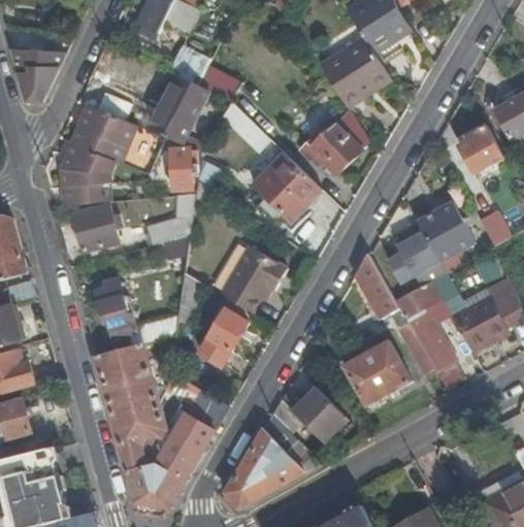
[(159,34),(175,0),(152,0),(140,25),(159,34)]
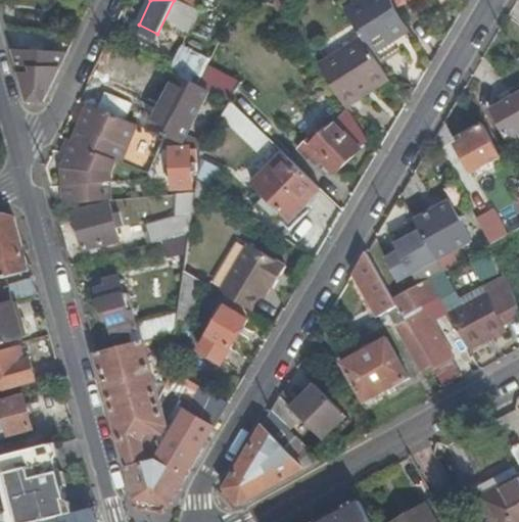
[(271,0),(269,5),(280,11),(286,0),(271,0)]
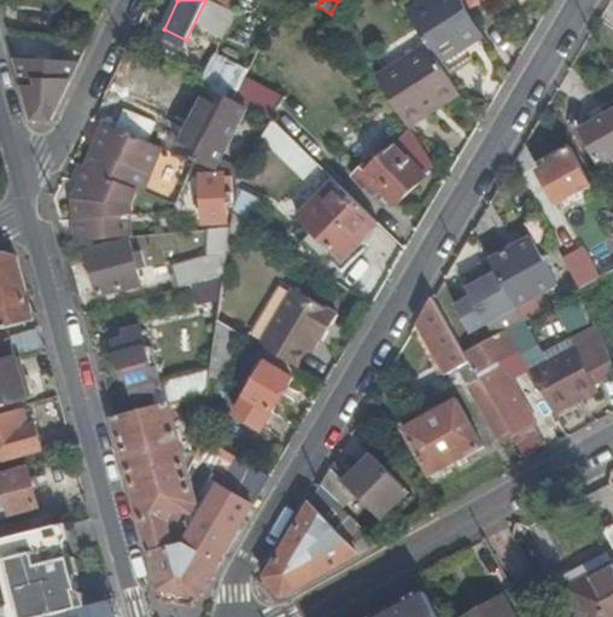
[(431,0),(408,16),(424,40),(439,63),(463,47),(460,40),(478,28),(466,11),(461,0),(431,0)]
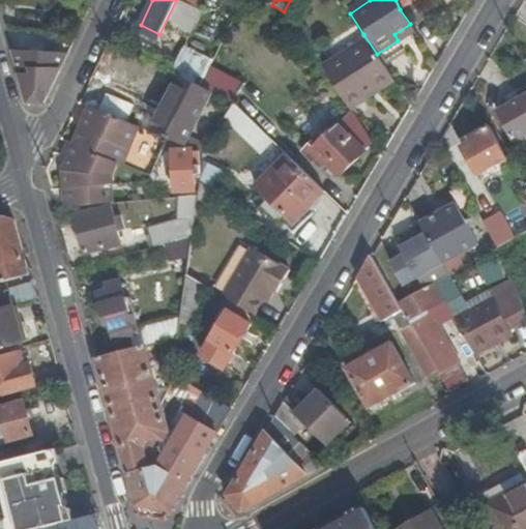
[(377,54),(363,34),(320,63),(348,106),(363,95),(360,91),(389,72),(377,54)]
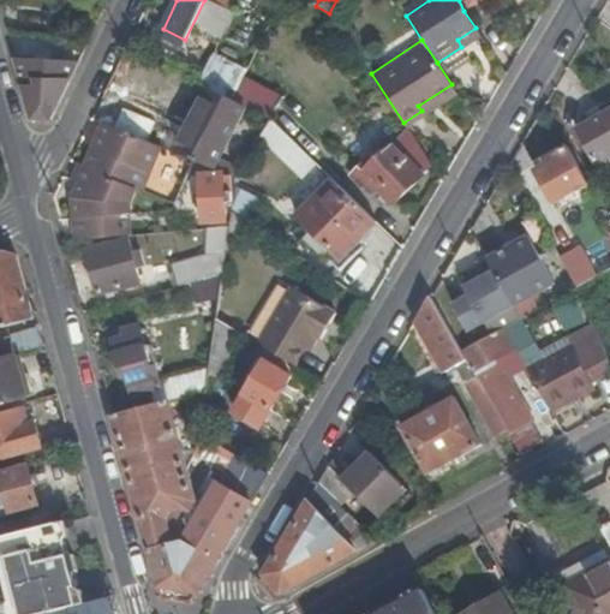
[(198,82),(229,95),(241,66),(210,53),(198,82)]
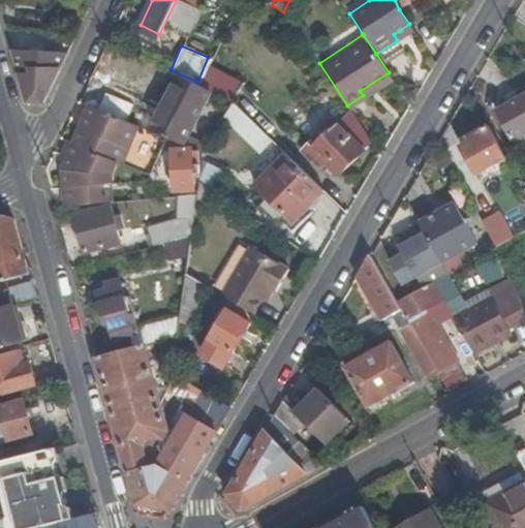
[(42,102),(65,55),(12,52),(26,102),(42,102)]
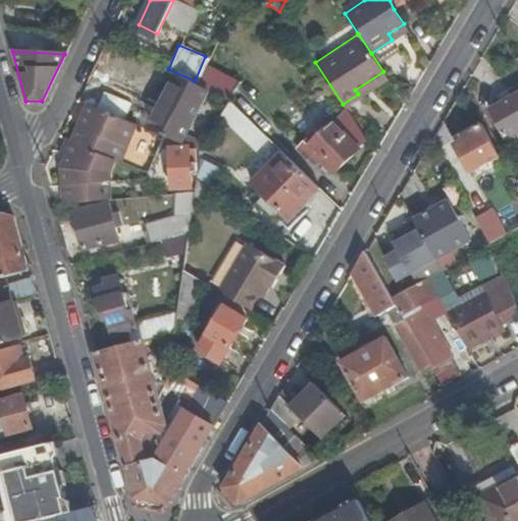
[(197,83),(226,96),(235,79),(206,64),(197,83)]
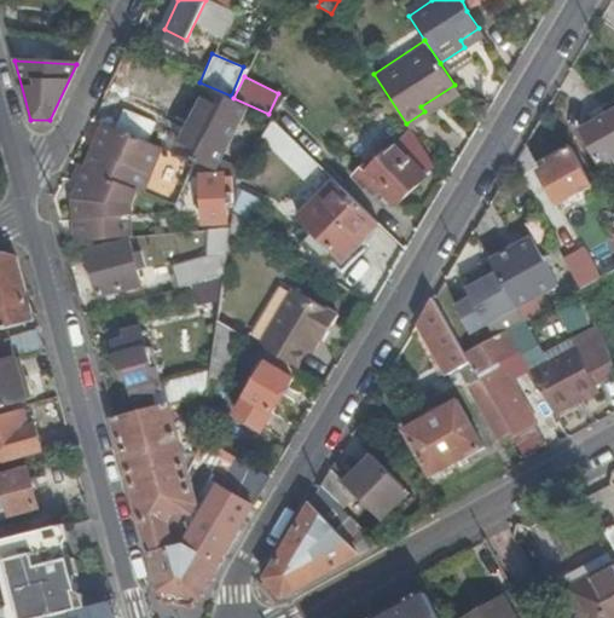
[(232,100),(208,88),(177,155),(214,169),(219,160),(245,108),(232,100)]
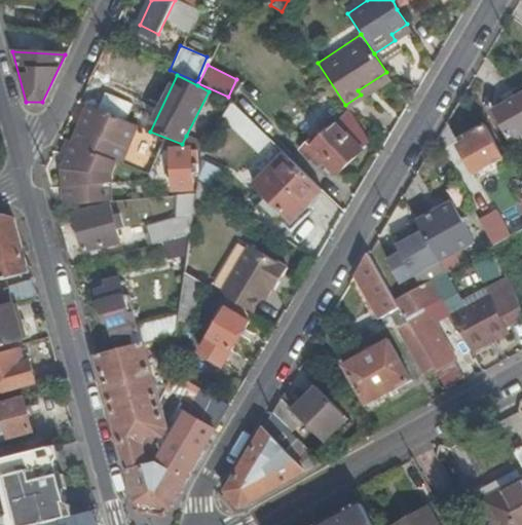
[(102,94),(96,109),(123,121),(129,104),(102,94)]
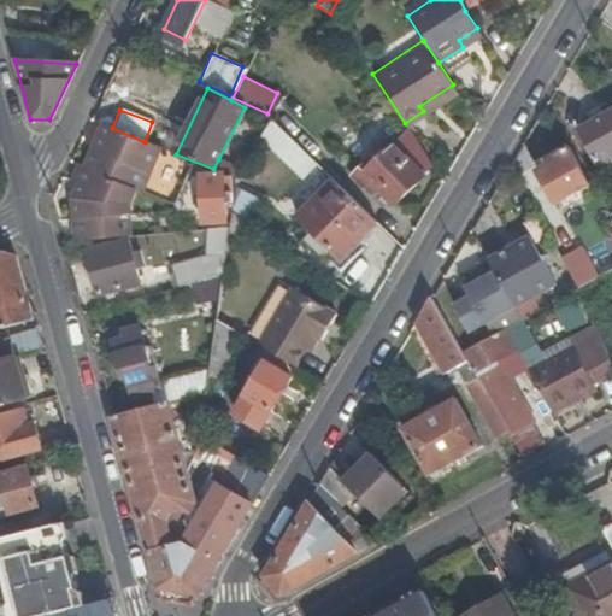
[(611,153),(611,110),(576,130),(595,163),(610,156),(611,153)]
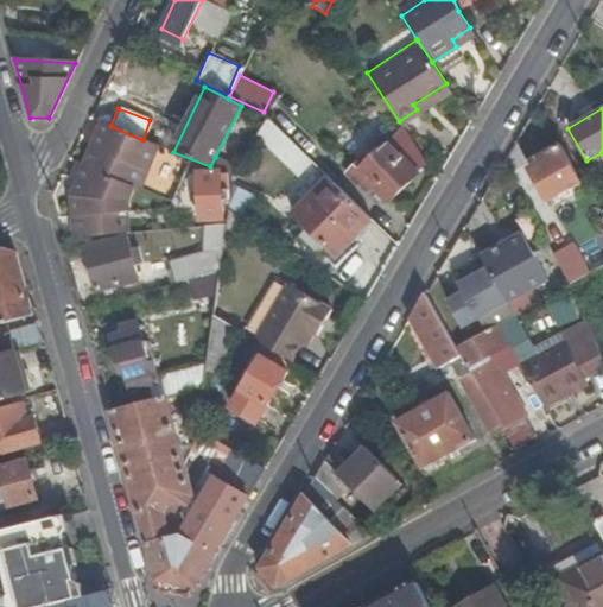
[(311,160),(267,118),(256,136),(298,175),(311,160)]
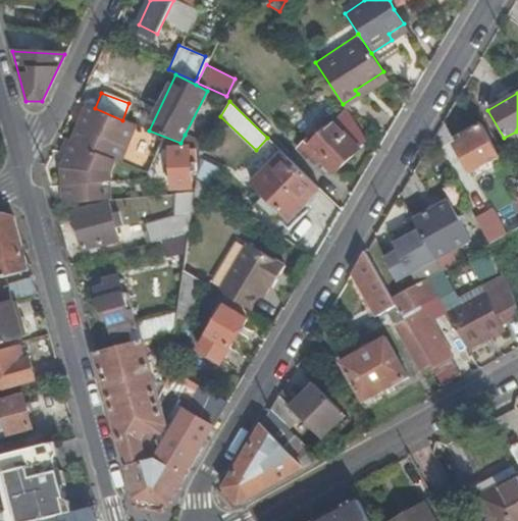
[(95,108),(90,106),(81,127),(76,125),(68,142),(110,161),(117,146),(121,147),(133,123),(122,120),(95,108)]
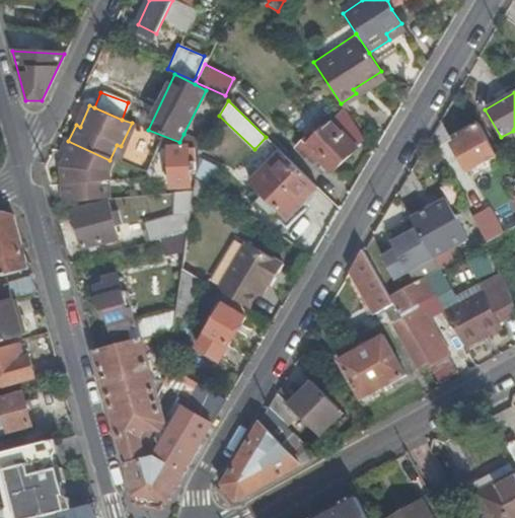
[(333,171),(364,140),(344,108),(306,146),(319,159),(323,162),(333,171)]
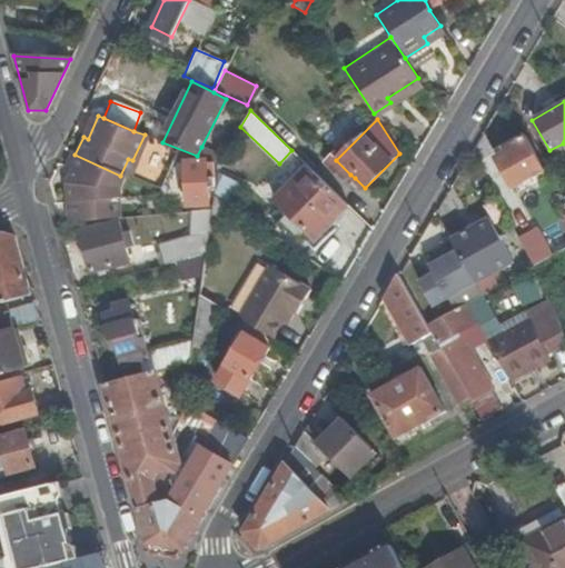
[(498,163),(509,183),(511,187),(519,181),(541,169),(525,140),(506,152),(508,157),(497,162),(498,163)]
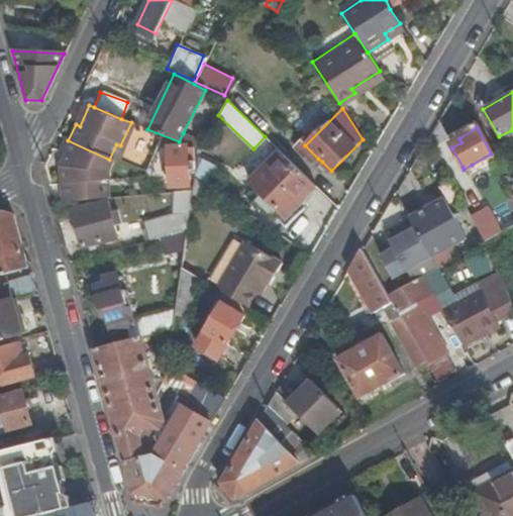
[(179,141),(198,149),(202,142),(183,133),(179,141)]
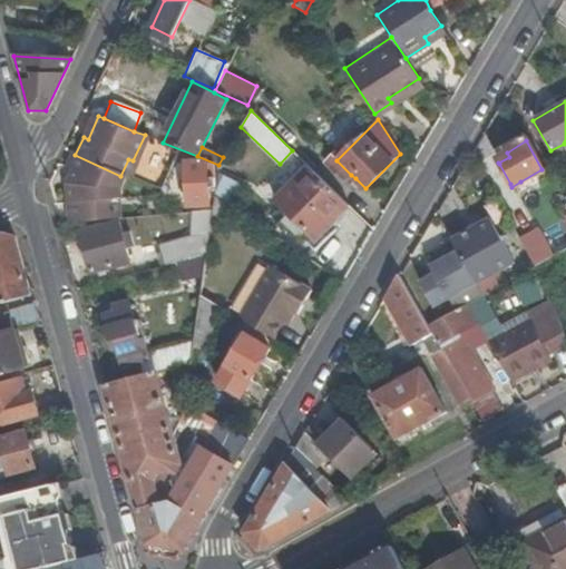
[(120,176),(75,155),(70,153),(64,167),(69,170),(62,183),(66,204),(116,200),(114,188),(120,176)]
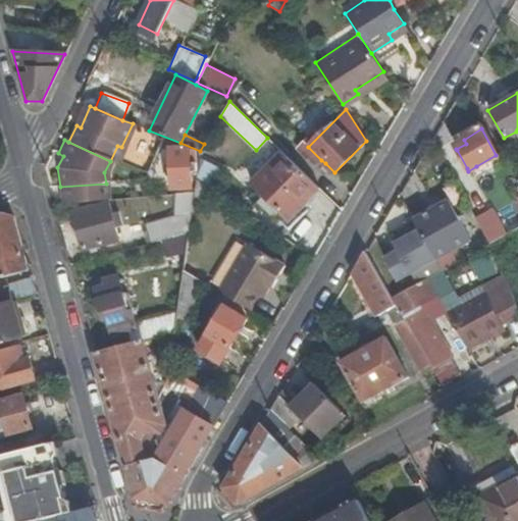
[(172,189),(195,187),(196,178),(197,171),(195,149),(189,150),(189,149),(169,150),(170,165),(171,173),(172,189)]
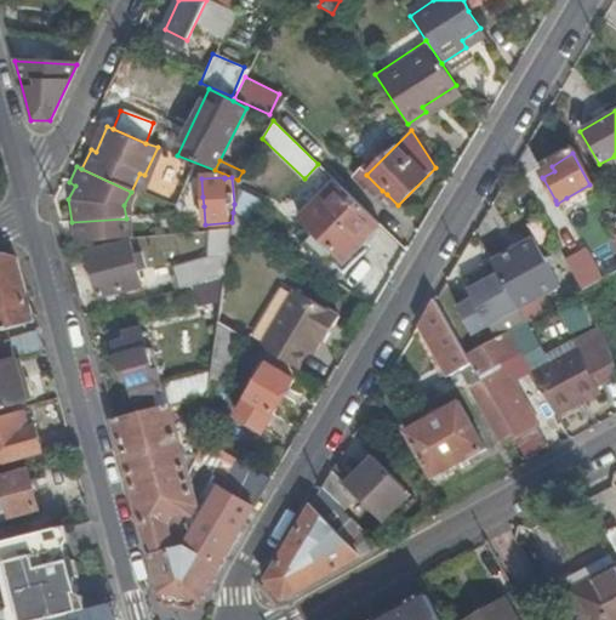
[(540,209),(555,200),(543,178),(528,188),(540,209)]
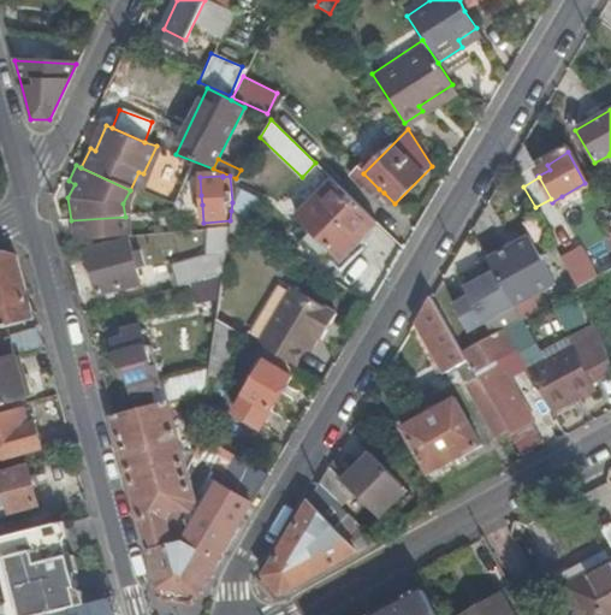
[(342,259),(377,222),(332,179),(296,216),(342,259)]
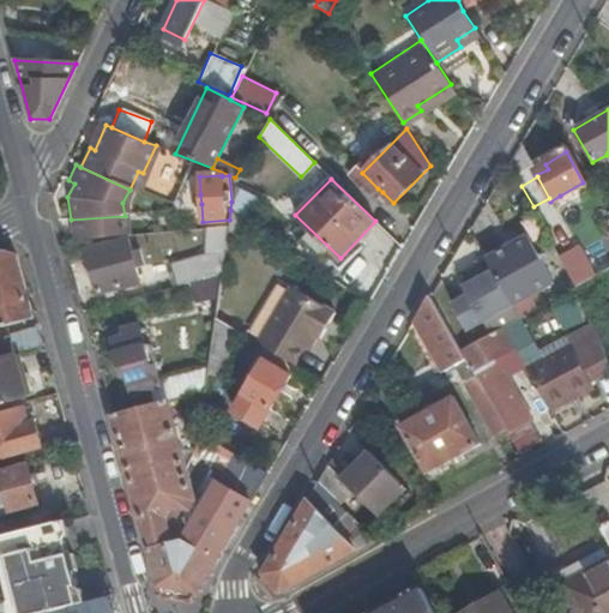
[(377,198),(383,192),(378,188),(373,192),(377,198)]
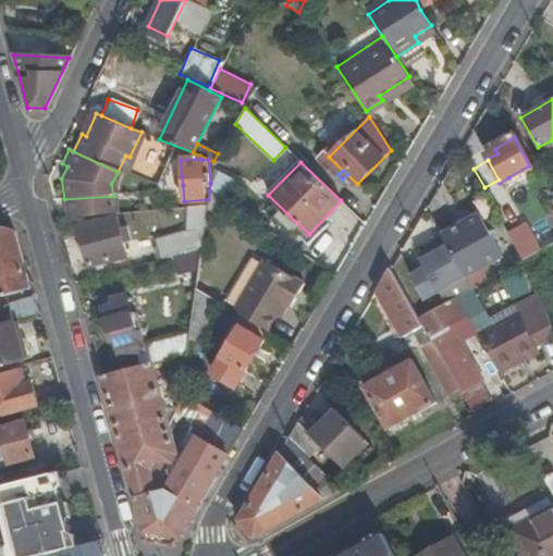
[(508,177),(500,183),(503,187),(512,183),(508,177)]
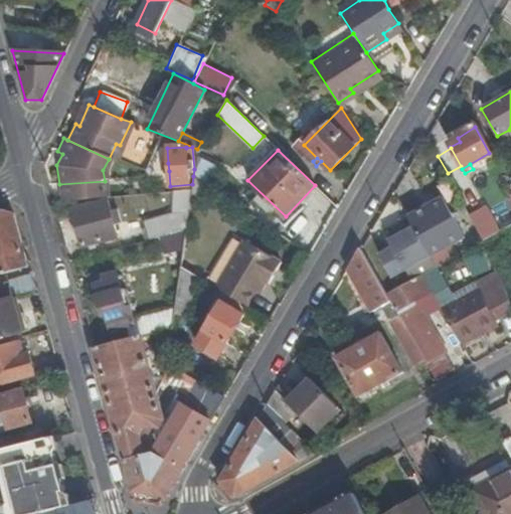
[(59,184),(62,200),(108,196),(105,181),(59,184)]
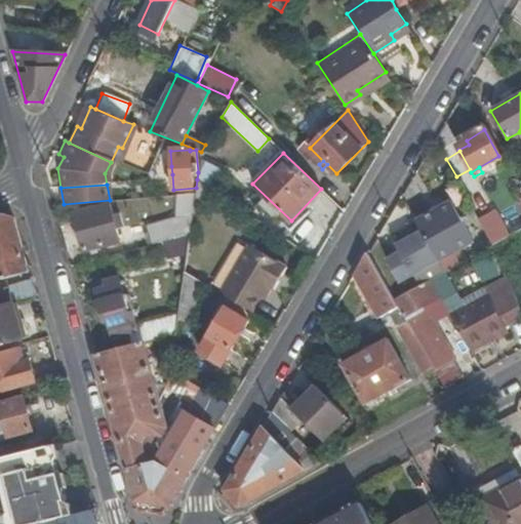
[(189,214),(192,194),(177,195),(173,195),(172,216),(189,214)]
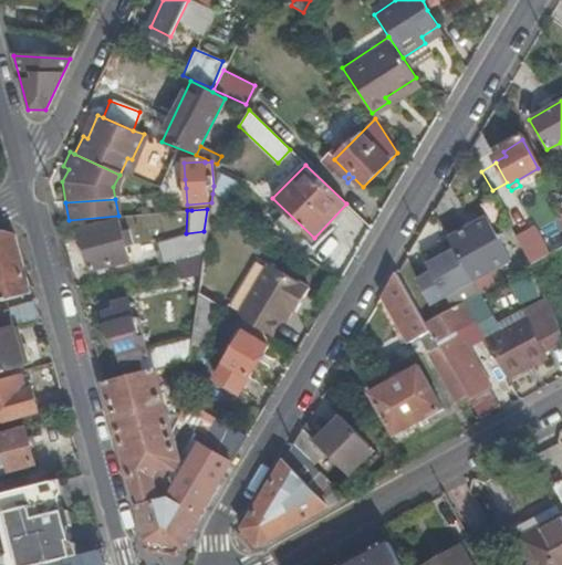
[(561,218),(518,242),(529,263),(561,246),(561,218)]
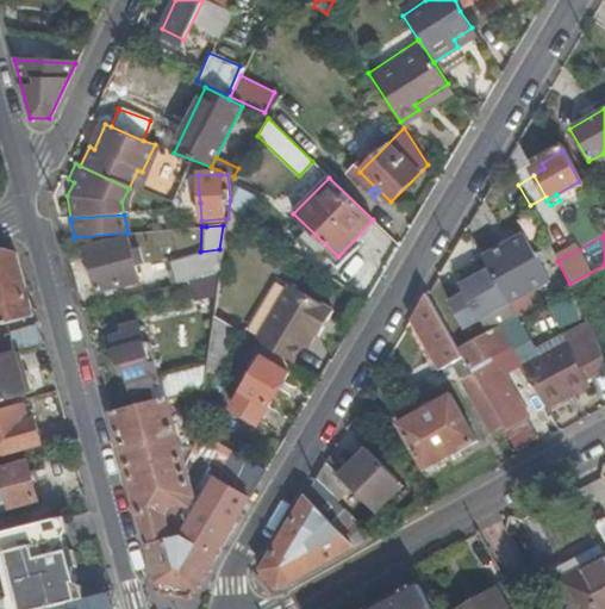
[(137,248),(130,250),(126,236),(87,247),(99,290),(138,279),(133,265),(142,262),(137,248)]
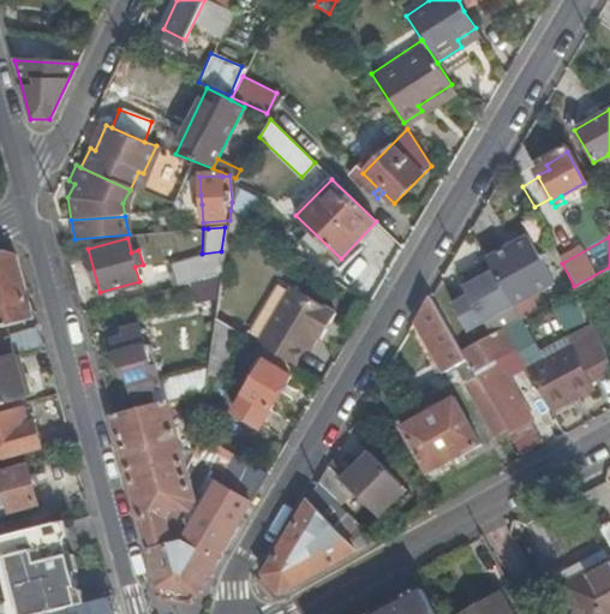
[(0,251),(0,323),(29,317),(12,257),(0,251)]
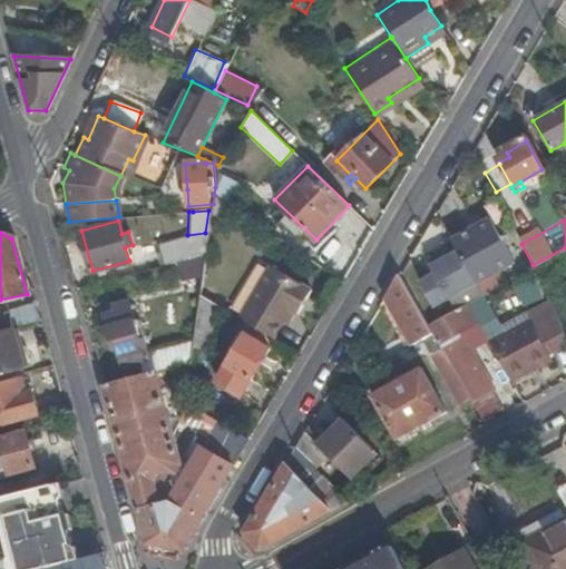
[(482,271),(493,267),(480,234),(437,251),(446,272),(478,260),(482,271)]
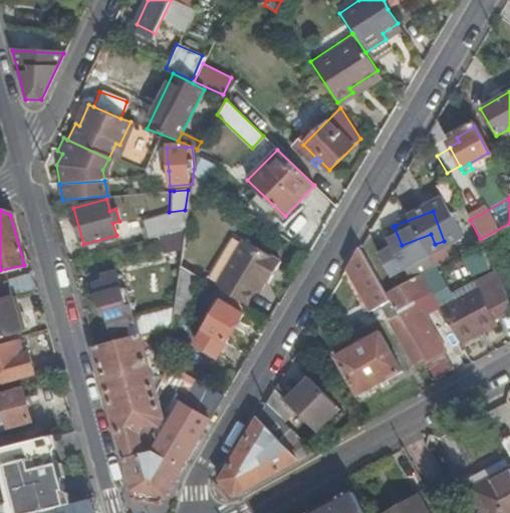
[(144,222),(148,239),(175,232),(170,216),(144,222)]
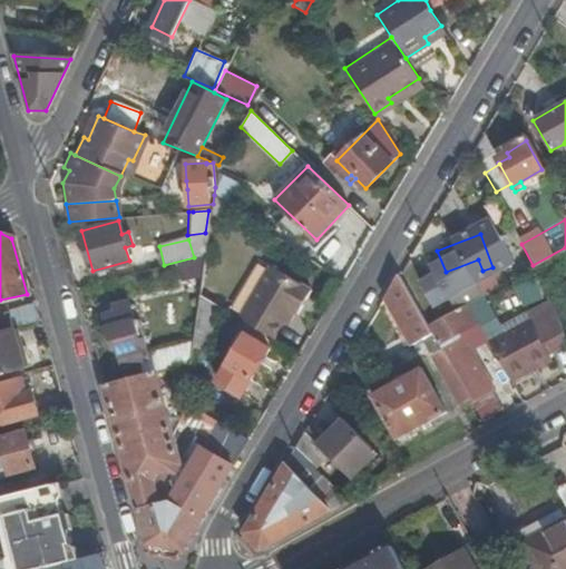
[(205,254),(194,257),(189,282),(201,280),(205,254)]
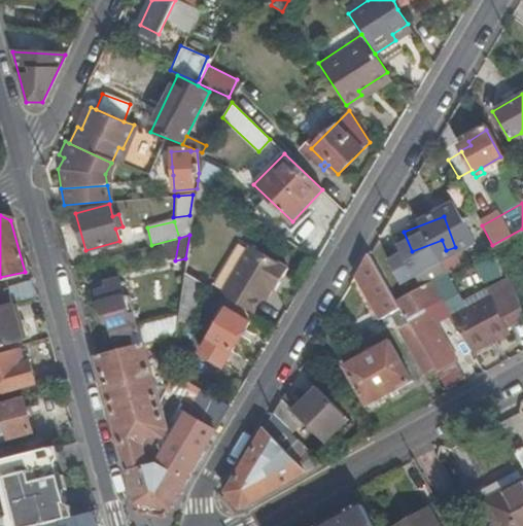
[(248,244),(218,292),(251,312),(267,285),(273,289),(285,267),(248,244)]
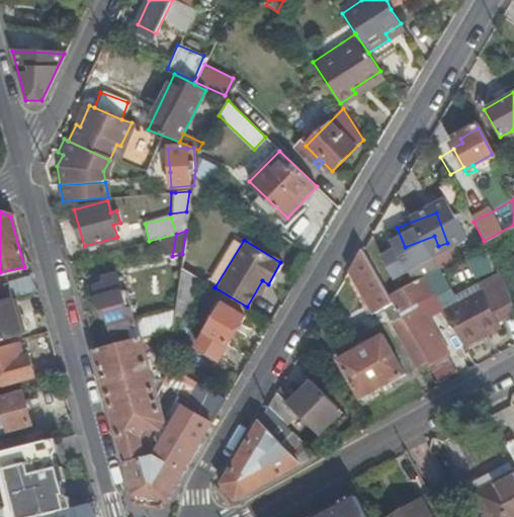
[(391,303),(387,293),(360,248),(348,269),(372,313),(380,308),(391,303)]
